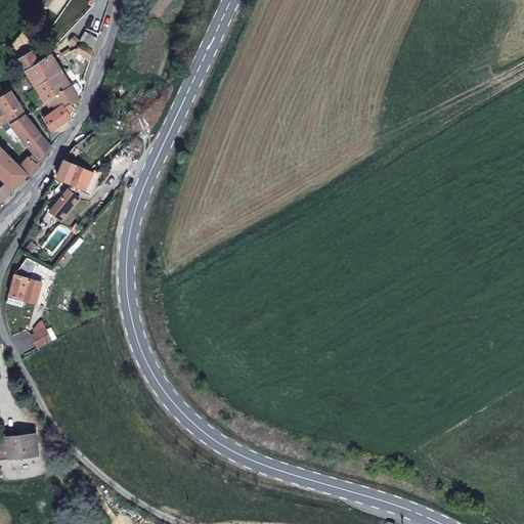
[(94,48),(97,38),(85,32),(80,40),(93,48),(94,48)]
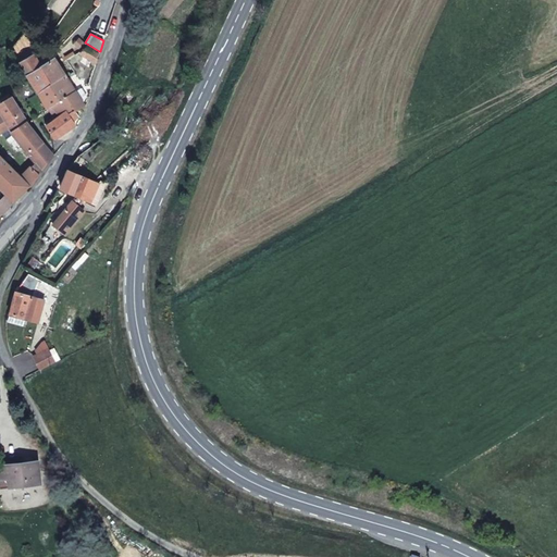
[(83,51),(88,47),(79,39),(74,44),(82,50),(83,51)]
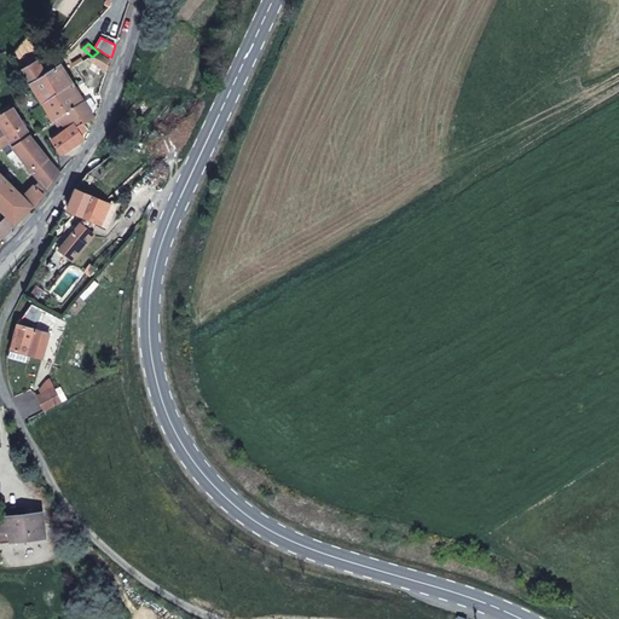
[(106,71),(111,61),(98,52),(92,57),(90,59),(106,71)]
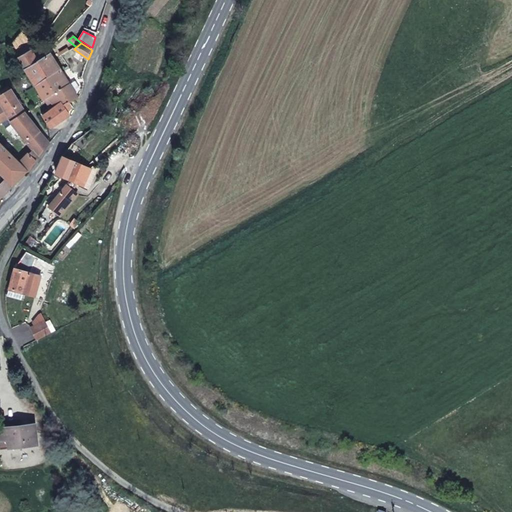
[(33,55),(31,51),(18,58),(25,69),(38,62),(38,61),(33,55)]
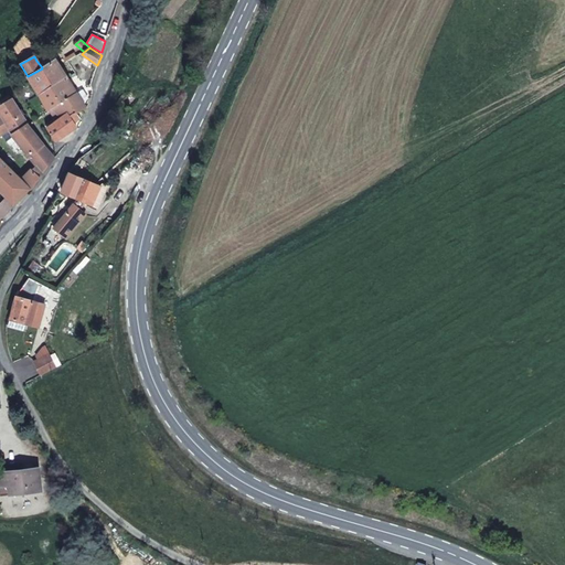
[(53,85),(66,76),(55,59),(42,67),(42,68),(53,85)]
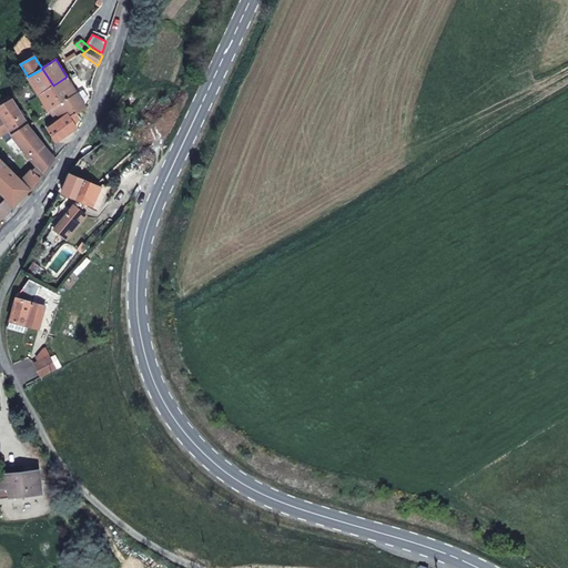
[(53,85),(42,69),(28,77),(39,94),(52,87),(53,85)]
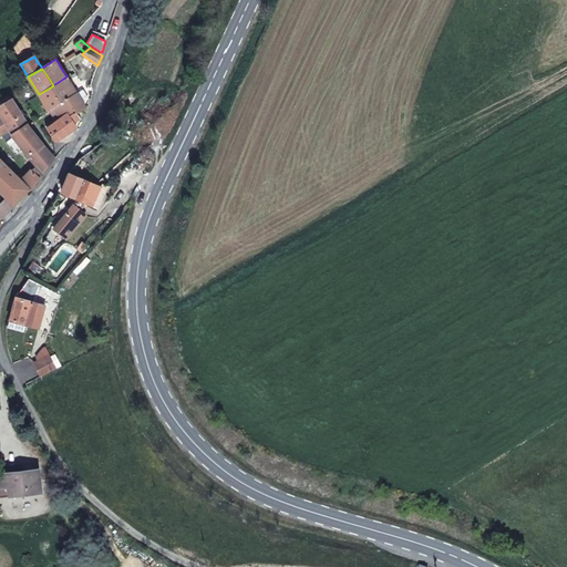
[(68,78),(66,76),(53,85),(52,86),(62,102),(76,92),(68,78)]
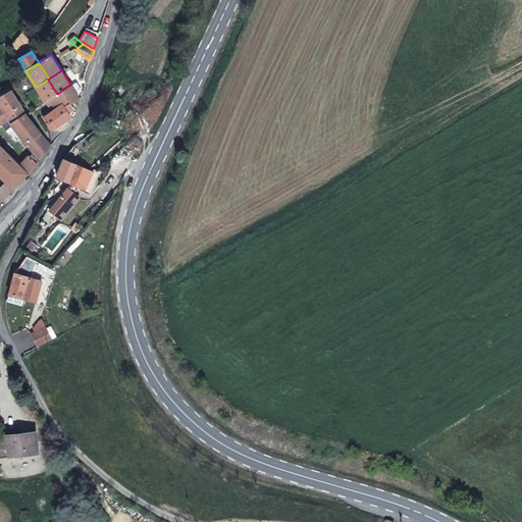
[(57,94),(48,80),(36,87),(46,103),(50,100),(57,94)]
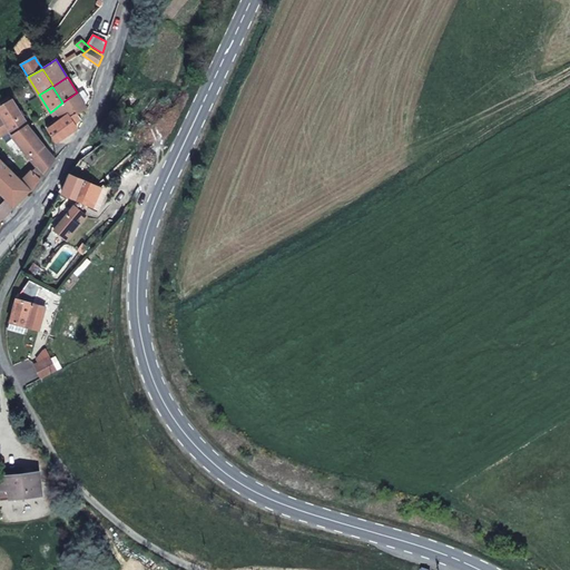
[(87,109),(77,92),(62,102),(55,109),(62,119),(67,115),(69,117),(76,112),(78,115),(87,109)]
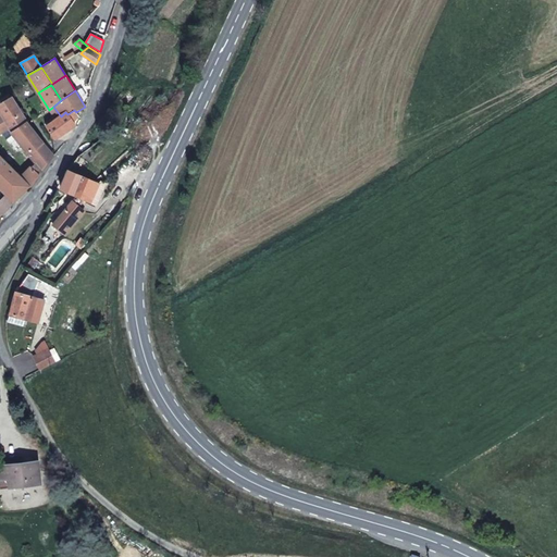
[(119,103),(127,109),(136,98),(127,91),(119,103)]
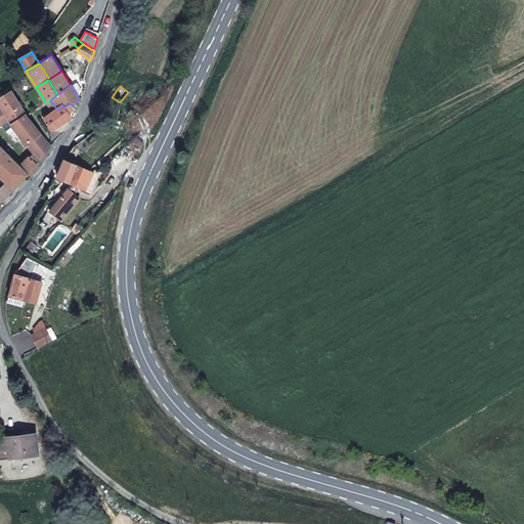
[(11,93),(8,88),(1,93),(4,97),(11,93)]
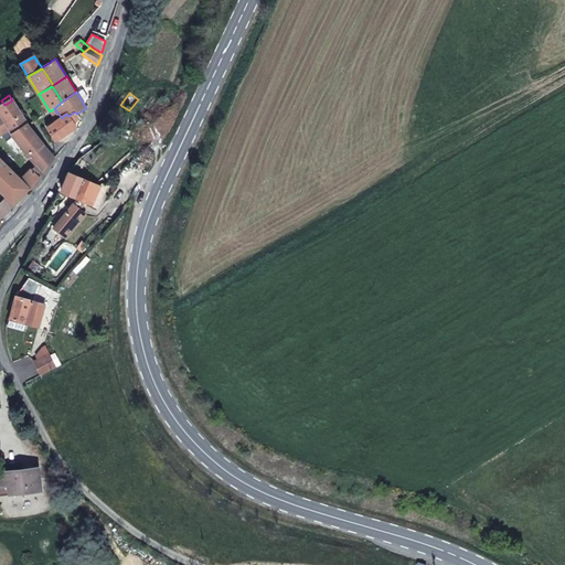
[(17,107),(12,100),(4,105),(0,107),(0,112),(1,114),(11,129),(13,132),(27,124),(17,107)]
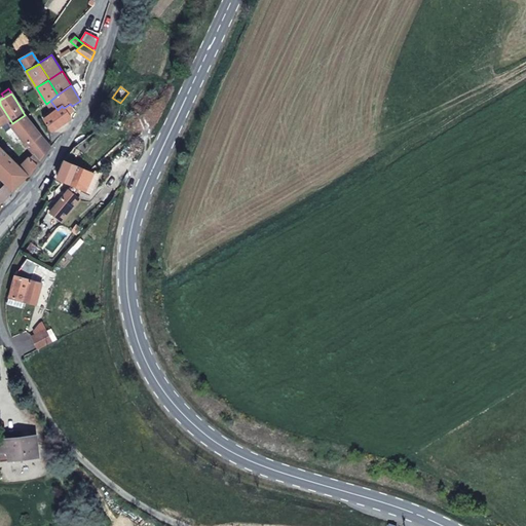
[(72,106),(70,104),(64,108),(68,114),(74,110),(72,106)]
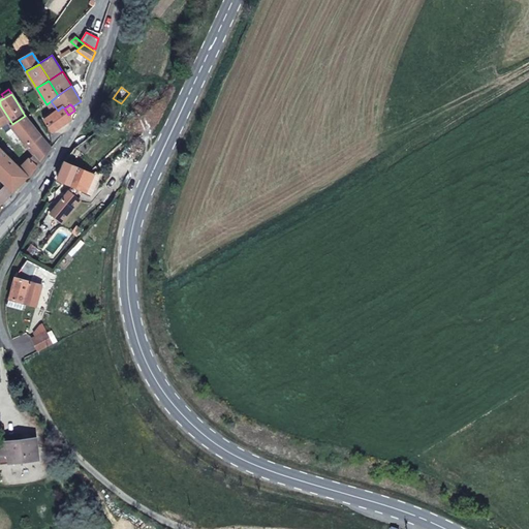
[(0,126),(10,121),(1,106),(0,107),(0,126)]
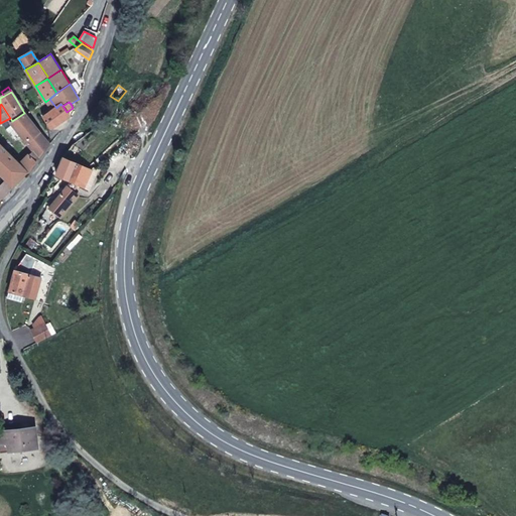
[(62,106),(60,104),(56,108),(53,110),(44,117),(51,128),(70,116),(67,112),(62,106)]
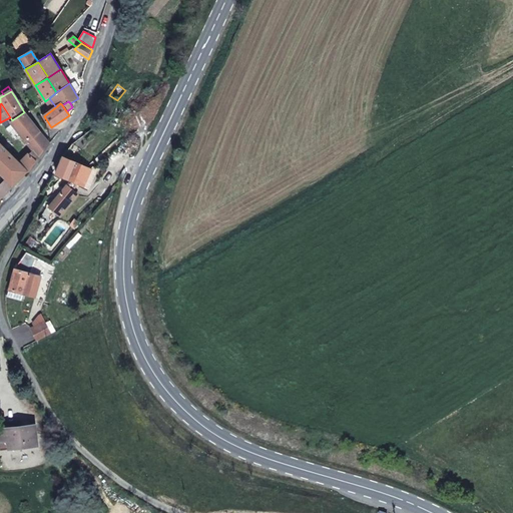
[(53,109),(51,106),(42,113),(44,116),(53,109)]
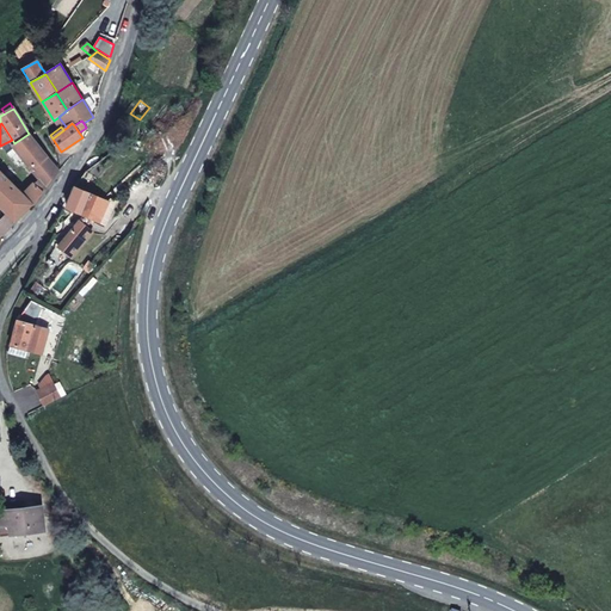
[(31,136),(29,135),(29,134),(14,143),(12,144),(39,179),(47,189),(59,172),(59,171),(50,161),(31,136)]
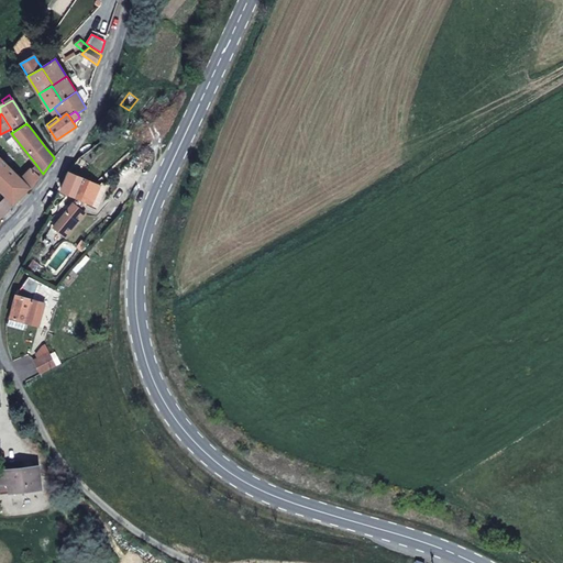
[(30,188),(31,187),(21,178),(0,157),(0,189),(7,197),(13,203),(30,188)]
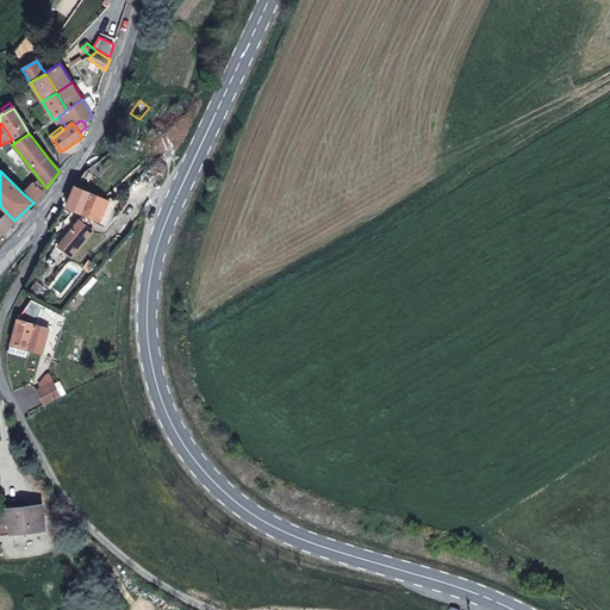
[(91,186),(97,178),(87,172),(87,170),(81,179),(91,186)]
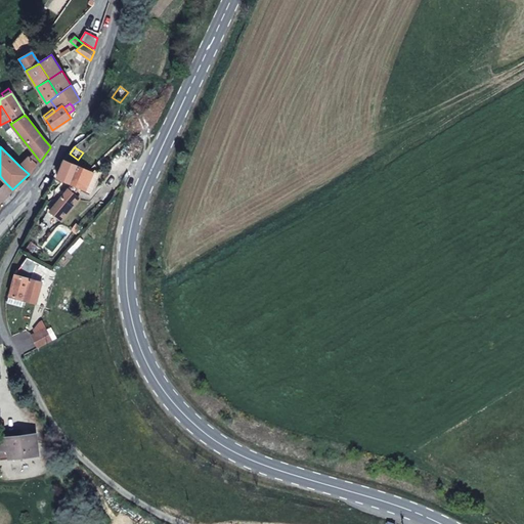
[(40,162),(34,154),(30,158),(38,165),(40,162)]
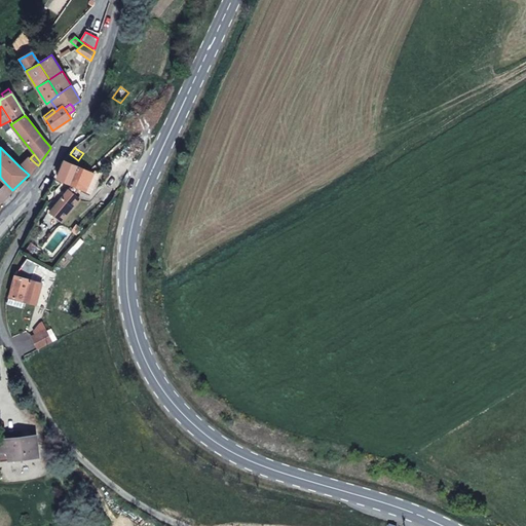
[(38,165),(30,158),(20,166),(29,175),(28,176),(28,177),(29,177),(30,177),(38,165)]
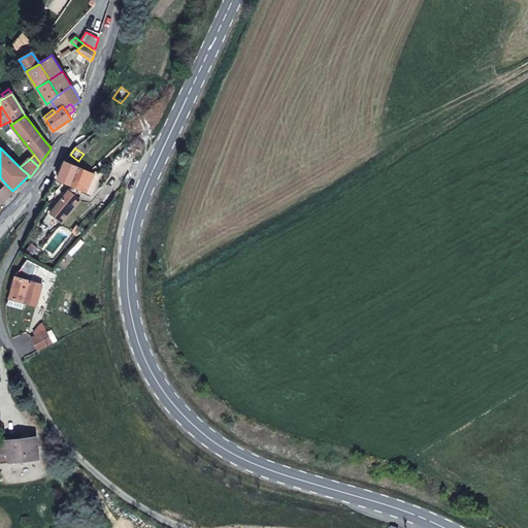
[(86,191),(94,173),(89,171),(65,162),(58,178),(72,186),(51,212),(62,222),(79,199),(73,195),(76,191),(78,188),(86,191)]
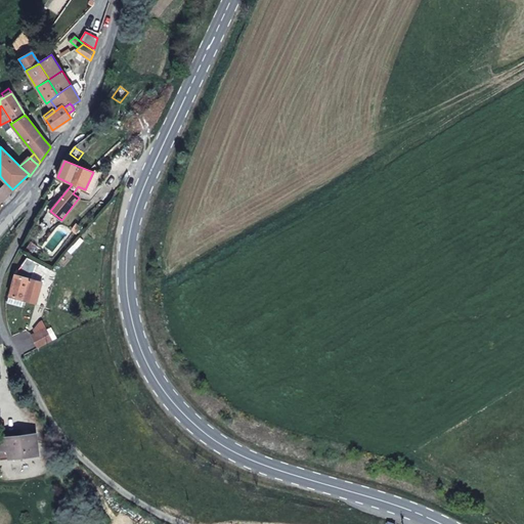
[(91,192),(99,172),(95,171),(93,172),(85,189),(91,192)]
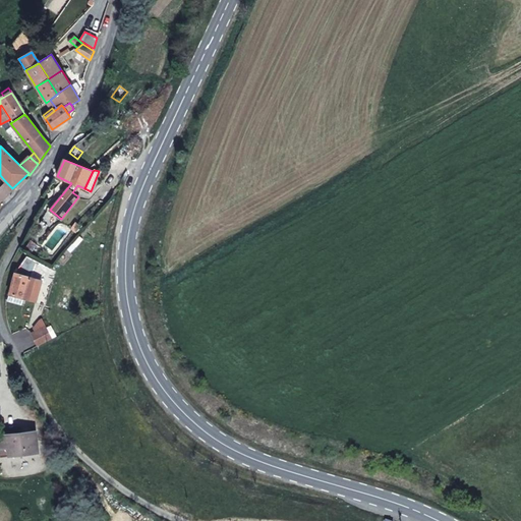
[(0,200),(12,188),(6,182),(0,187),(0,200)]
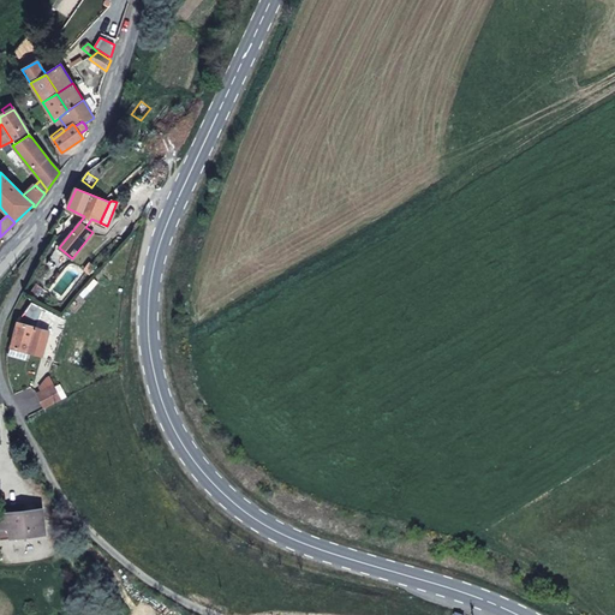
[(54,268),(64,254),(49,245),(48,245),(40,258),(41,260),(54,268)]
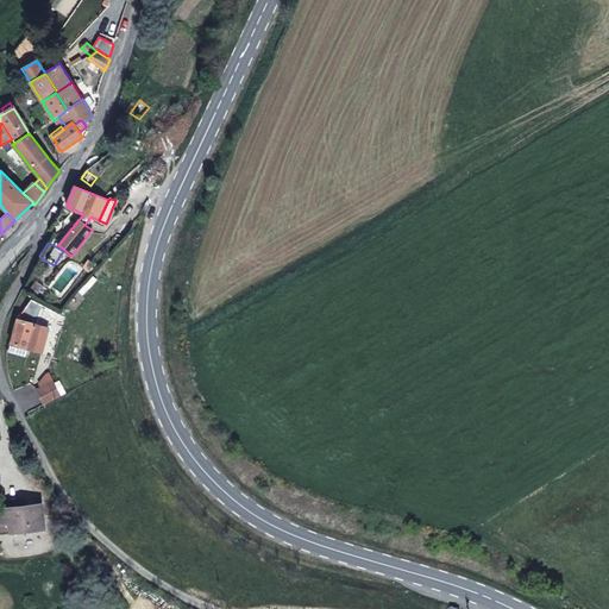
[(35,299),(44,287),(43,287),(37,282),(27,294),(32,297),(35,299)]
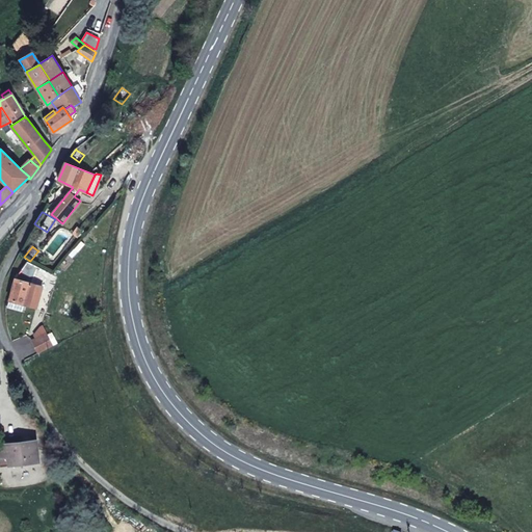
[(31,284),(38,266),(30,261),(28,260),(16,278),(31,284)]
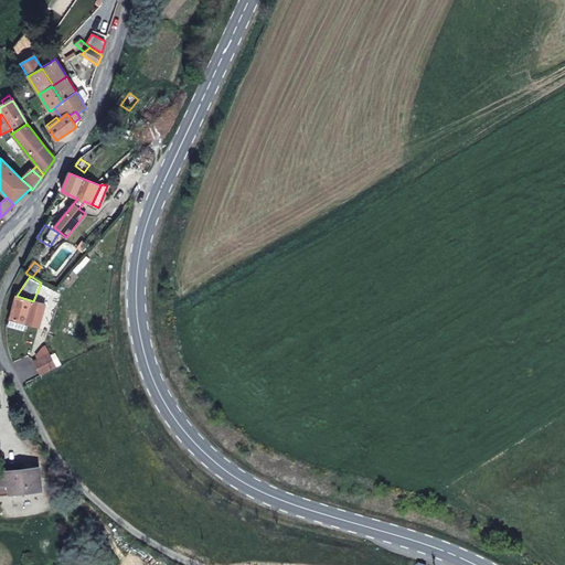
[(39,327),(44,305),(33,301),(17,296),(10,319),(25,323),(39,327)]
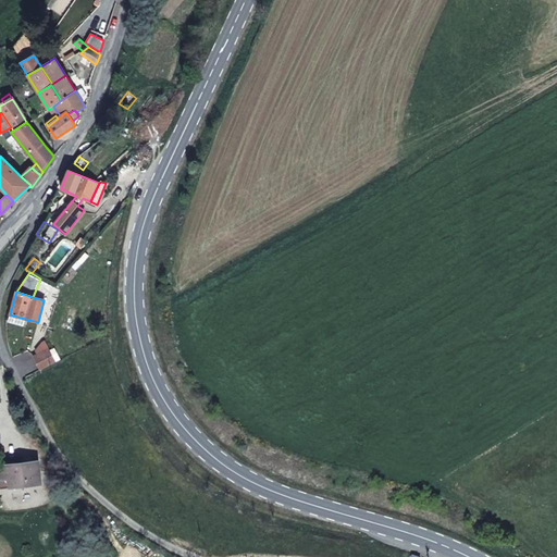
[(23,325),(25,319),(10,314),(9,321),(23,325)]
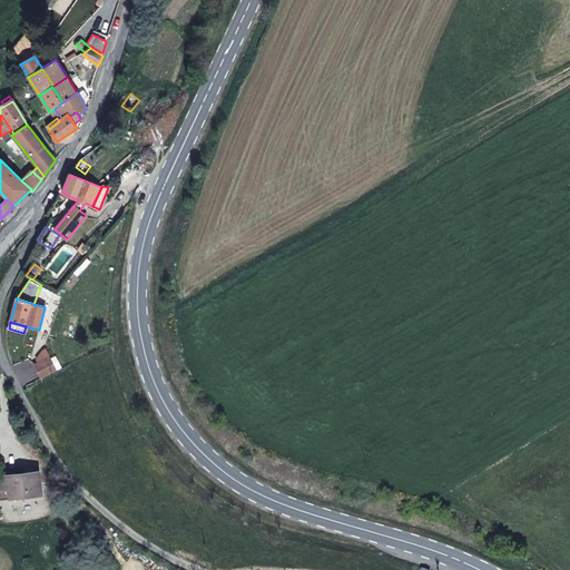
[(57,371),(47,350),(45,351),(37,360),(39,363),(35,365),(41,379),(57,371)]
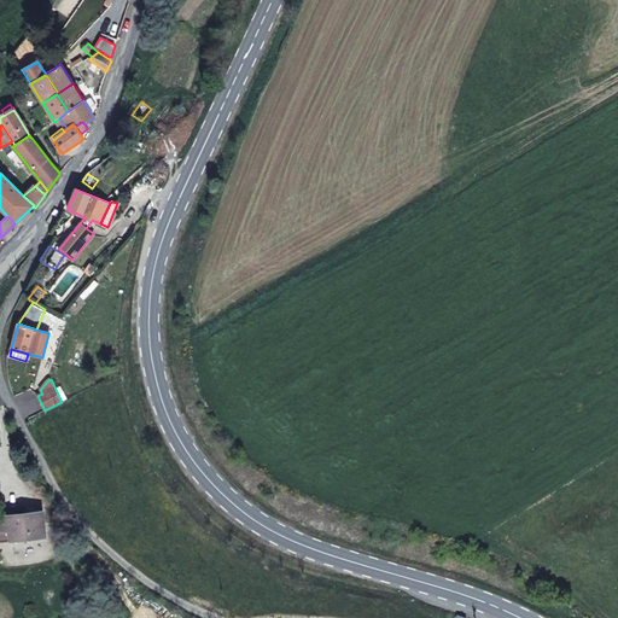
[(42,534),(40,512),(3,517),(4,528),(12,526),(13,537),(42,534)]
